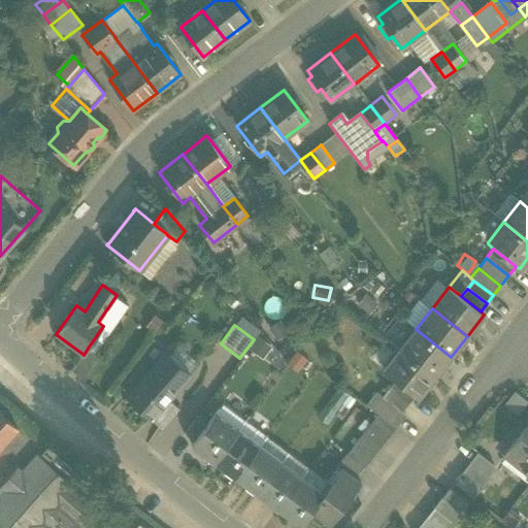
[(451,357),(416,329),(399,350),(434,377),(451,357)]
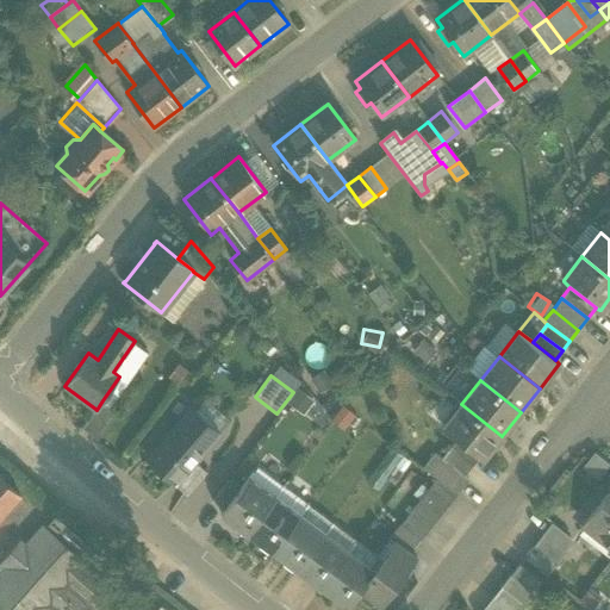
[(118,412),(103,400),(97,410),(95,409),(86,422),(103,434),(118,412)]
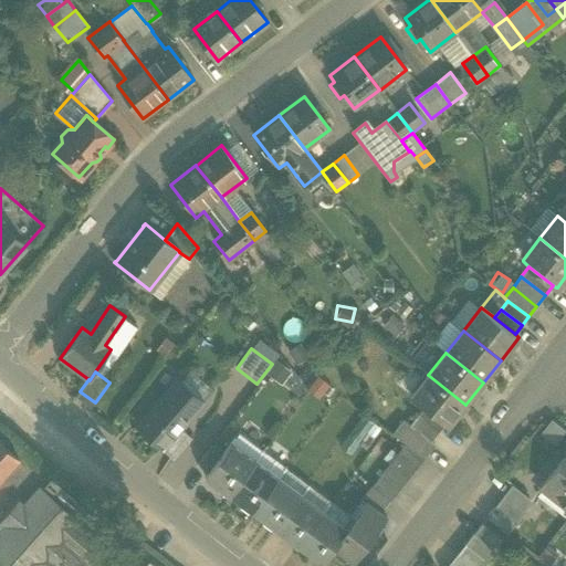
[(316,397),(326,383),(315,375),(304,389),(316,397)]
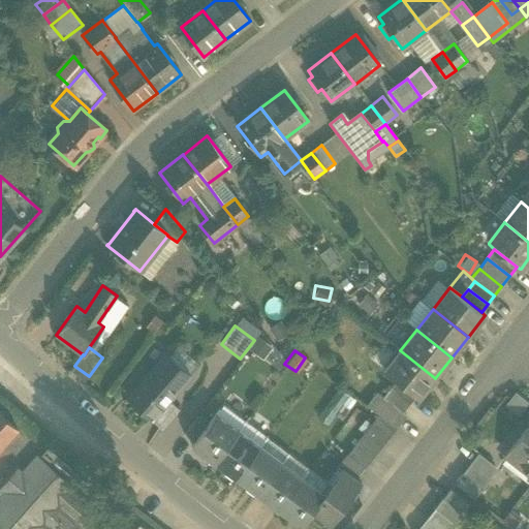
[(435,378),(400,350),(383,371),(396,381),(416,397),(418,399),(435,378)]
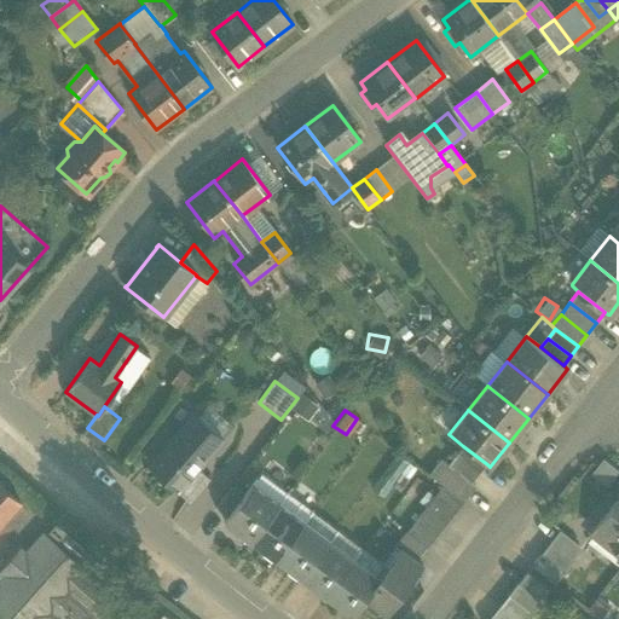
[(195,415),(150,466),(189,501),(233,449),(195,415)]
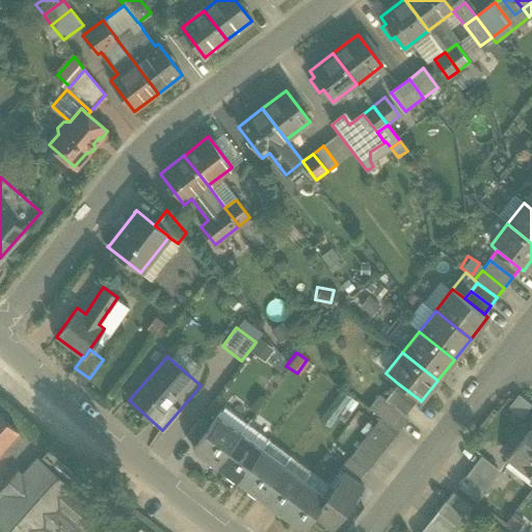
[(419,399),(398,383),(391,392),(411,407),(419,399)]
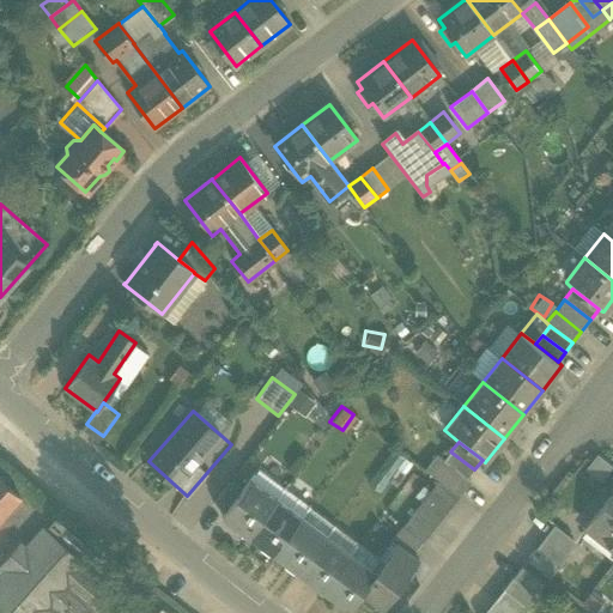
[(474,469),(450,451),(443,461),(467,479),(474,469)]
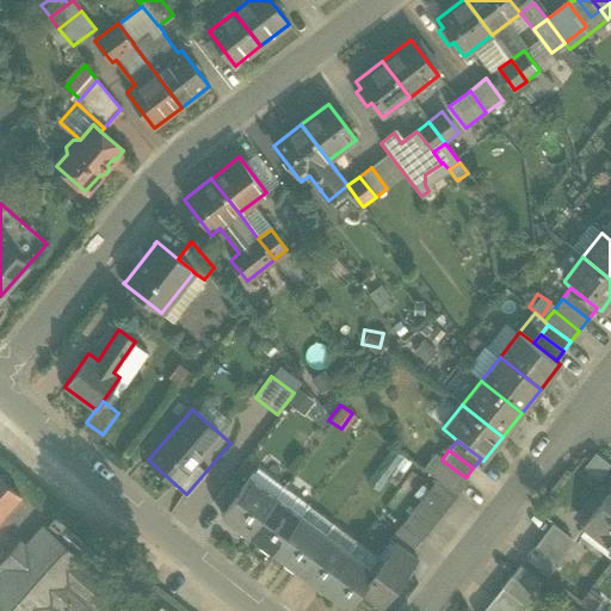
[(442,460),(434,454),(423,469),(457,495),(469,481),(466,477),(442,460)]
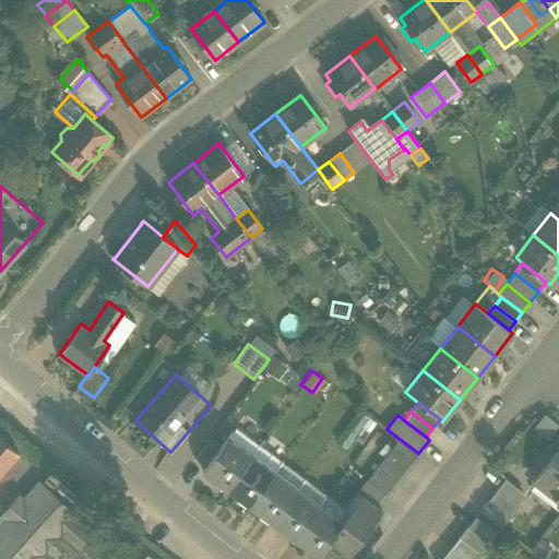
[(206,466),(205,470),(227,487),(251,454),(229,437),(222,448),(206,466)]
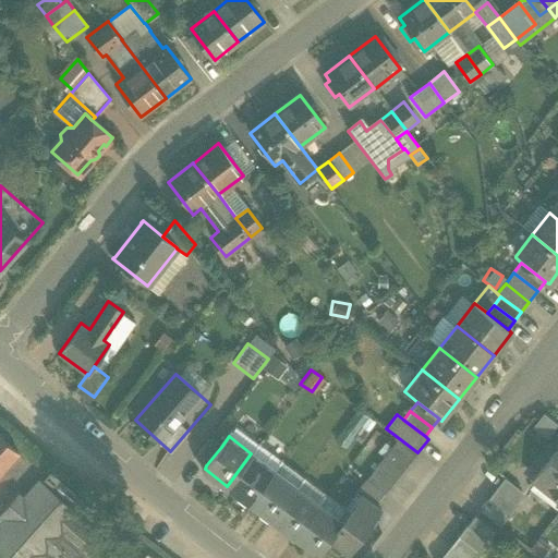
[(209,437),(194,457),(206,465),(221,447),(209,437)]
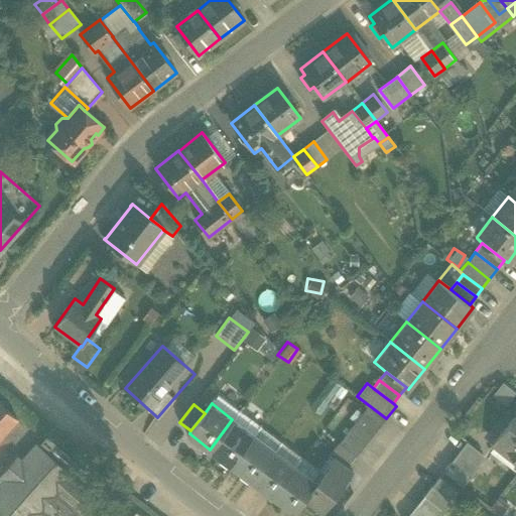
[(0,405),(0,438),(17,420),(0,405)]
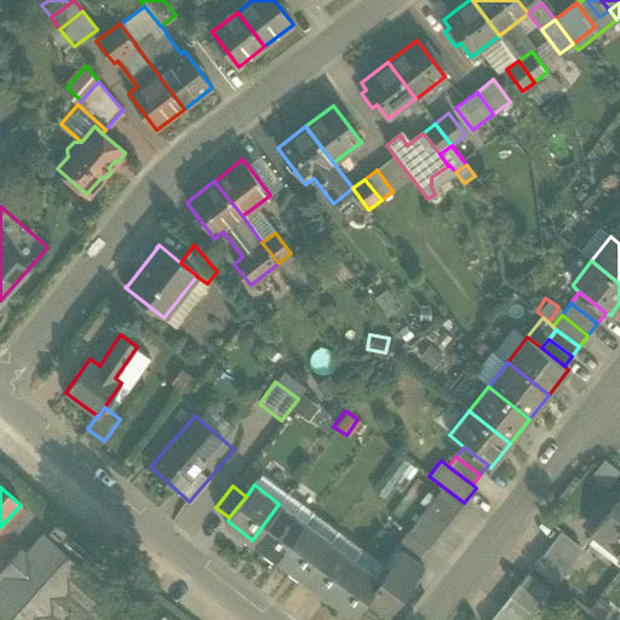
[(619,499),(593,534),(619,556),(619,499)]
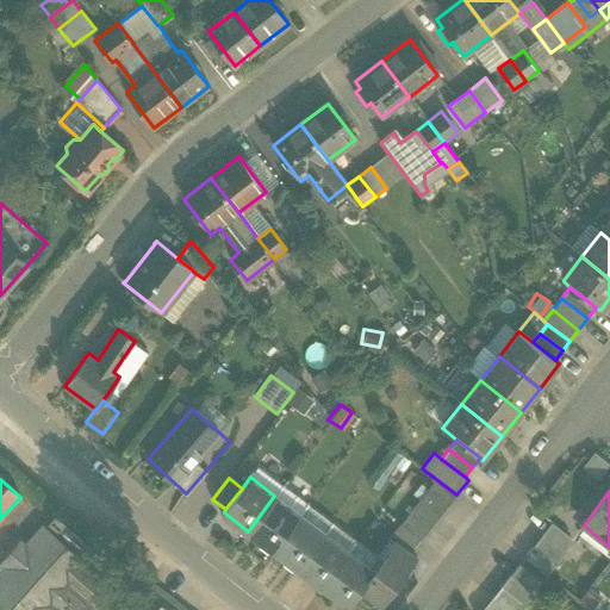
[(299,515),(274,496),(248,531),(273,551),(299,515)]
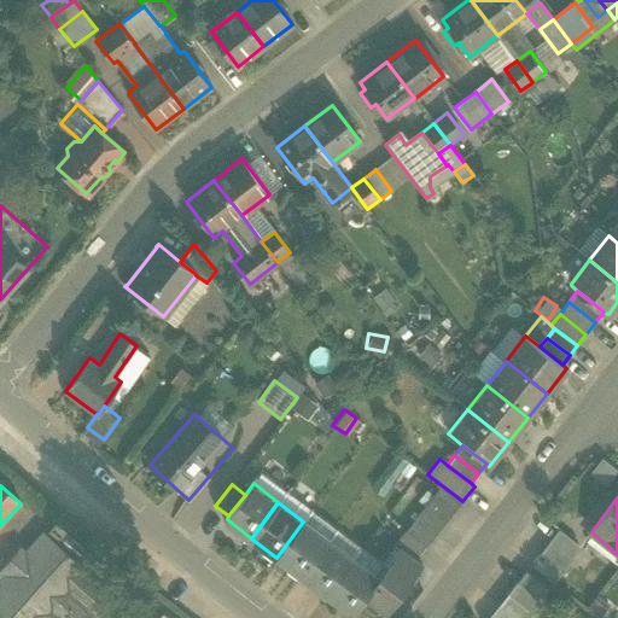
[(435,536),(415,520),(406,531),(425,547),(435,536)]
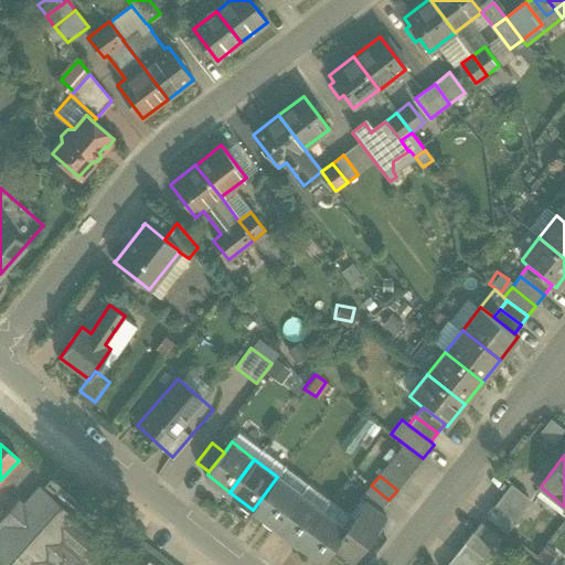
[(300,494),(277,477),(253,510),(275,528),(300,494)]
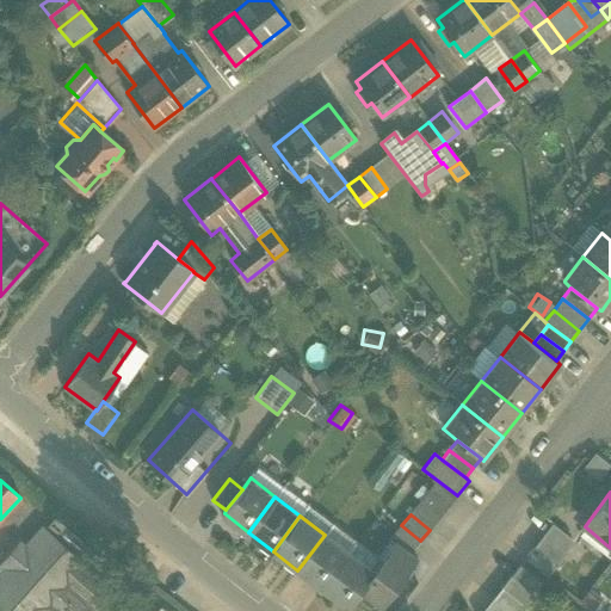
[(569,538),(553,524),(543,536),(565,554),(569,538)]
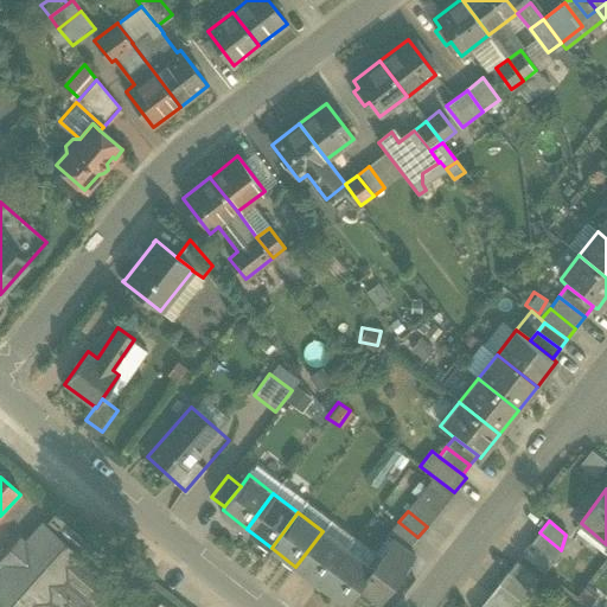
[(417,537),(398,522),(387,536),(391,540),(393,538),(407,550),(417,537)]
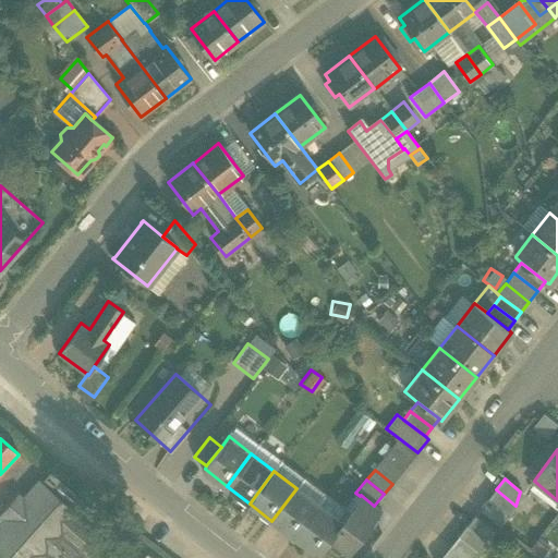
[(39,481),(23,499),(17,495),(0,514),(5,520),(0,524),(0,557),(83,557),(84,557),(102,557),(112,548),(79,519),(80,517),(39,481)]
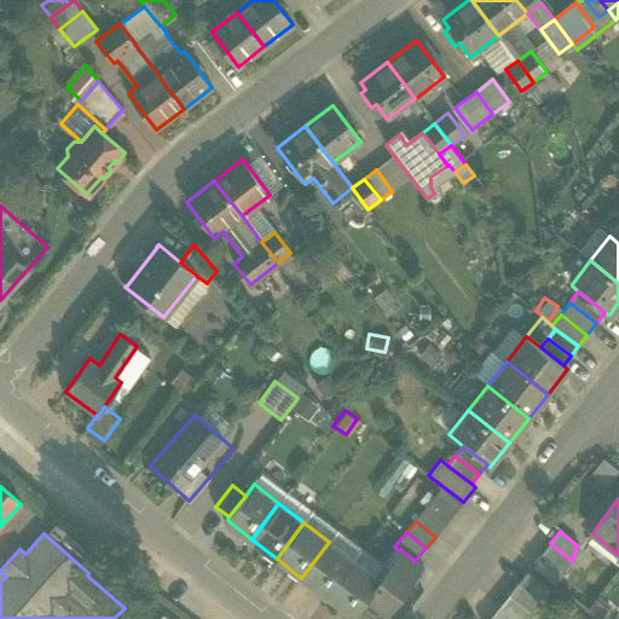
[(353,561),(329,542),(301,578),(327,597),(353,561)]
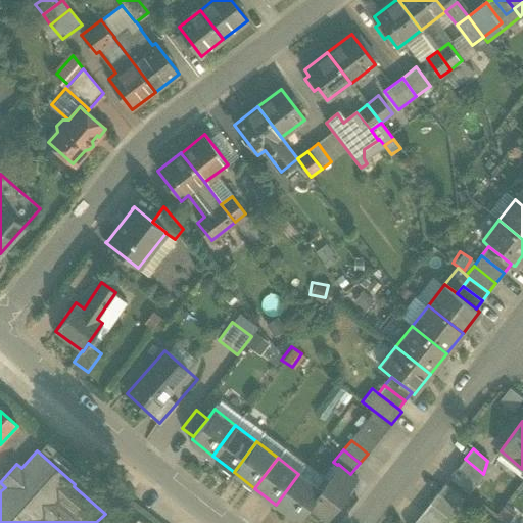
[(483,474),(465,459),(457,468),(476,483),(483,474)]
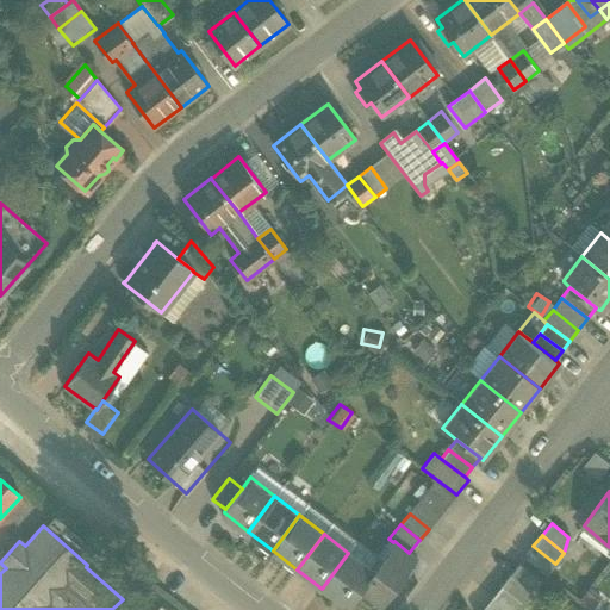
[(409,553),(394,541),(393,542),(373,571),(374,572),(360,590),(380,605),(416,558),(409,553)]
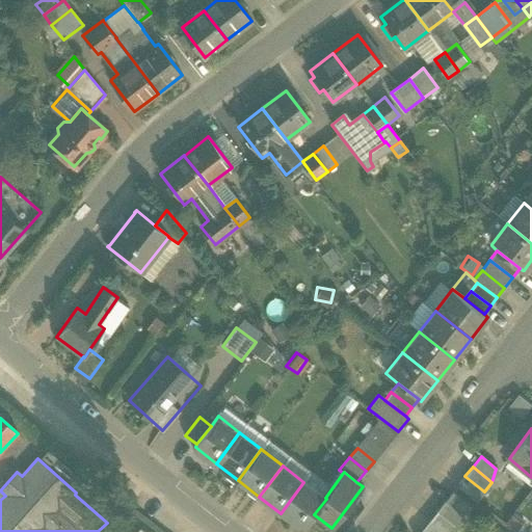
[(484,491),(464,476),(457,486),(477,502),(484,491)]
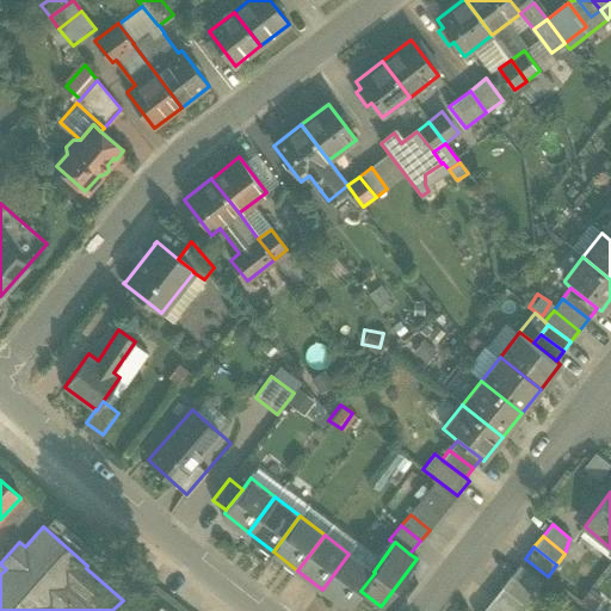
[(374,572),(349,554),(322,590),(347,609),(360,591),(375,573),(374,572)]
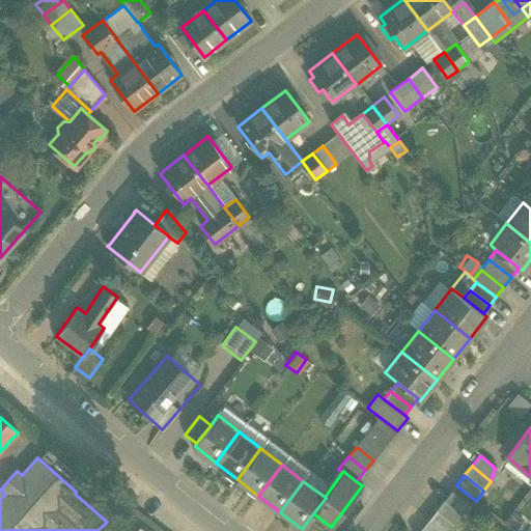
[(471,506),(451,491),(444,501),(464,516),(471,506)]
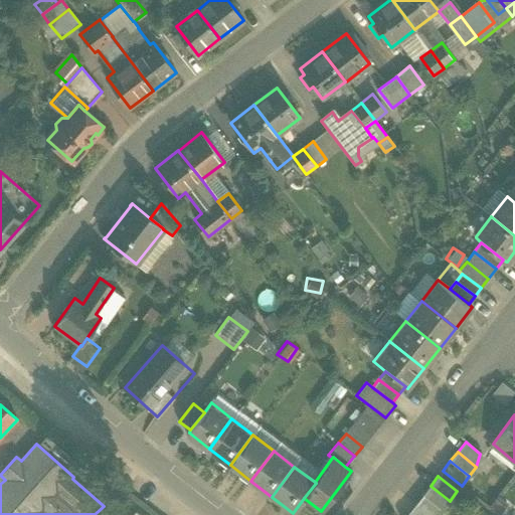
[(450,501),(431,486),(422,495),(442,510),(450,501)]
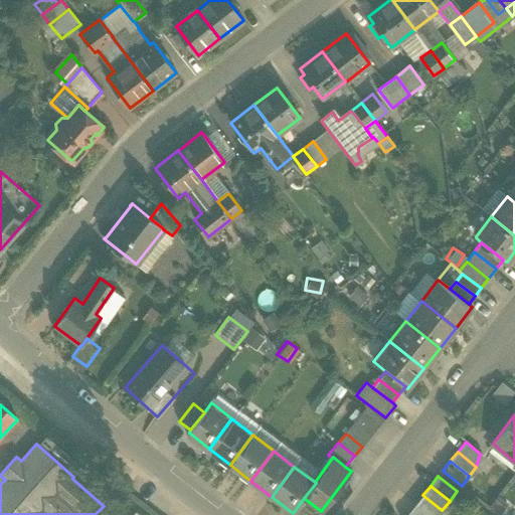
[(438,514),(442,510),(422,495),(415,504),(427,514),(438,514)]
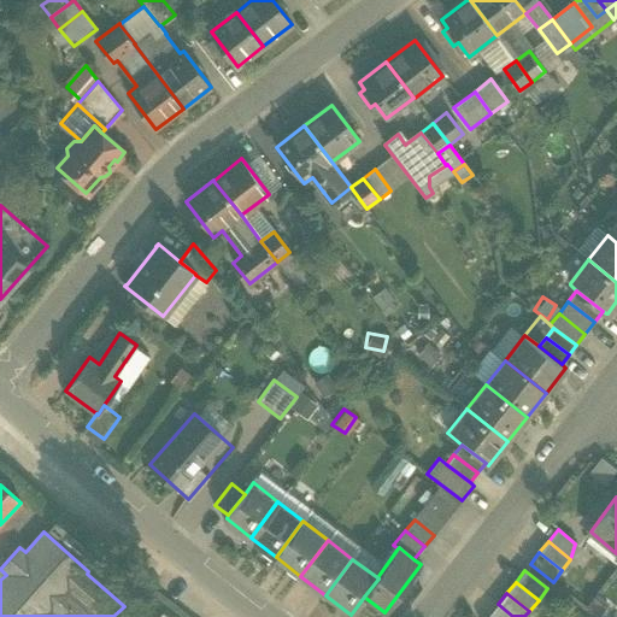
[(512,616),(498,604),(487,616),(512,616)]
